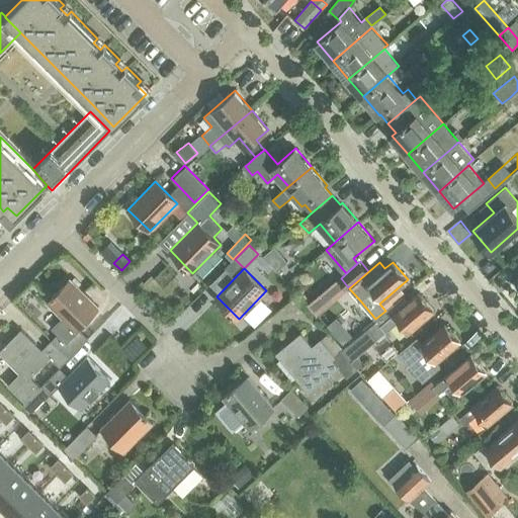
[(57,334),(51,340),(68,357),(87,338),(77,327),(97,307),(69,279),(47,303),(61,316),(50,327),(57,334)]
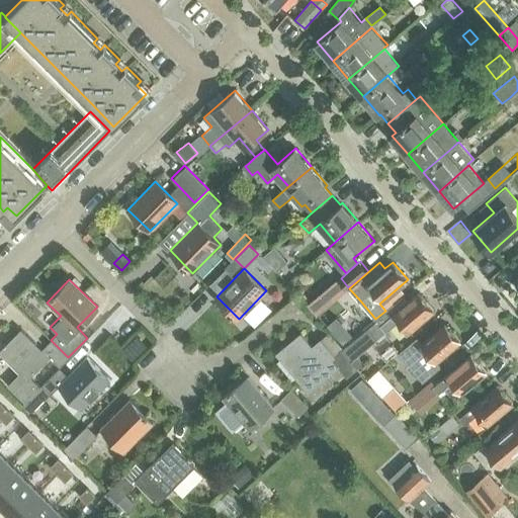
[(419,292),(391,317),(386,312),(343,350),(352,361),(397,324),(406,335),(434,311),(419,292)]
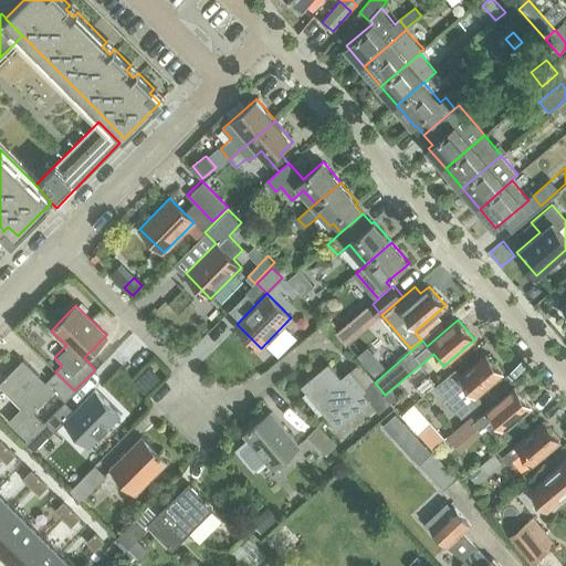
[(369,346),(359,355),(377,375),(387,366),(369,346)]
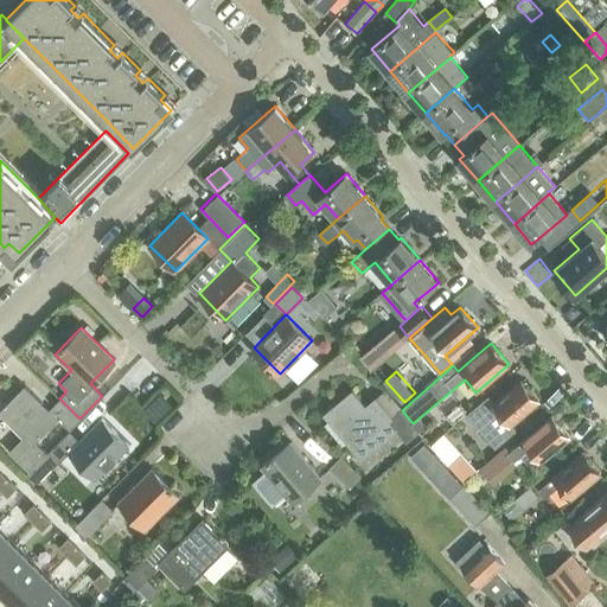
[(515,429),(511,425),(540,401),(522,379),(494,403),(489,396),(468,414),(494,446),(515,429)]
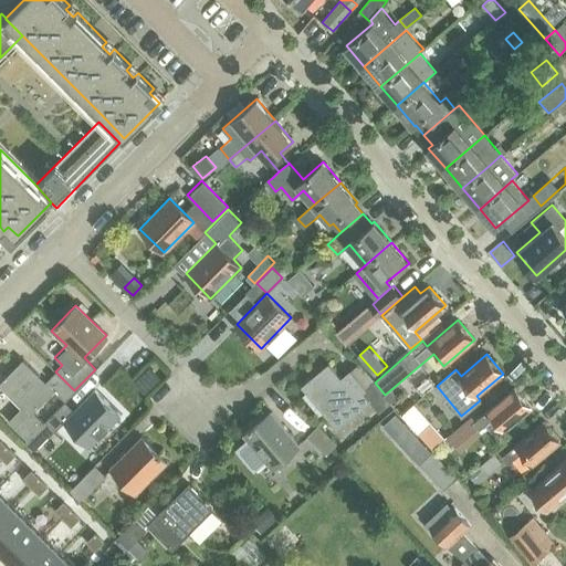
[(33,411),(54,390),(45,381),(22,359),(0,381),(0,385),(21,407),(30,415),(33,411)]
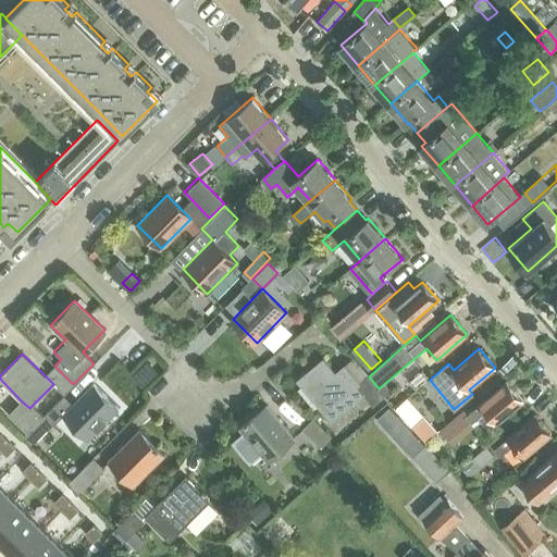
[(364,394),(372,404),(384,394),(379,388),(369,376),(367,374),(359,381),(344,362),(334,370),(323,357),(297,378),(325,411),(333,405),(339,413),(364,394)]
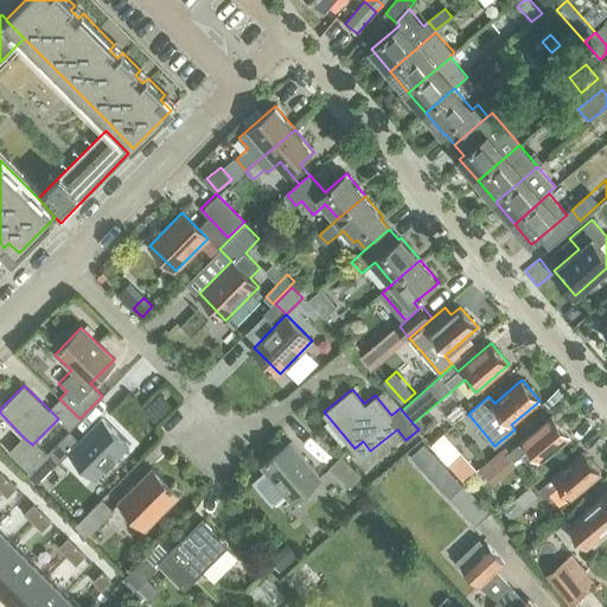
[(80,419),(59,398),(49,409),(58,419),(69,429),(80,419)]
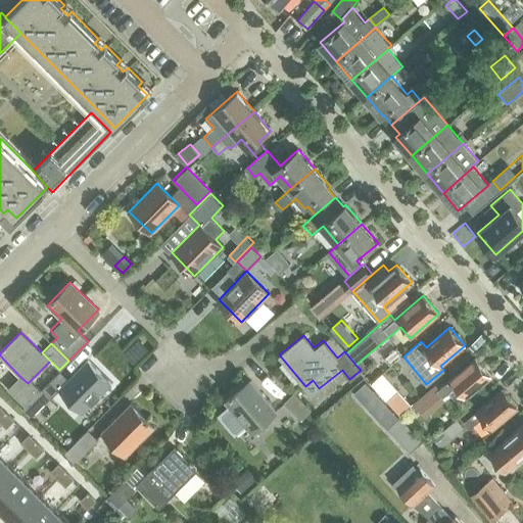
[(428,390),(413,402),(425,418),(445,400),(443,397),(449,392),(460,405),(491,377),(476,358),(440,388),(436,383),(428,390)]
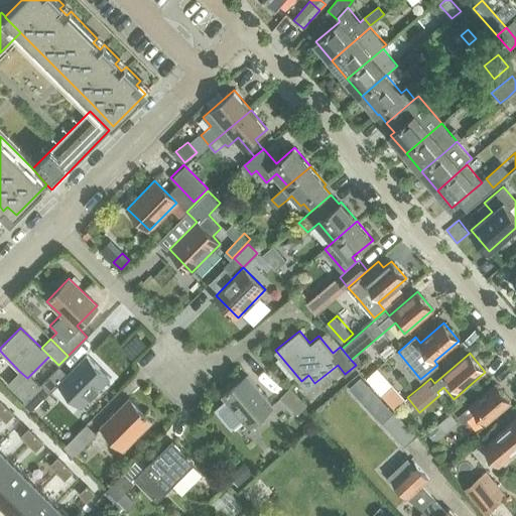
[(81,406),(108,379),(86,356),(68,374),(57,383),(58,384),(81,406)]
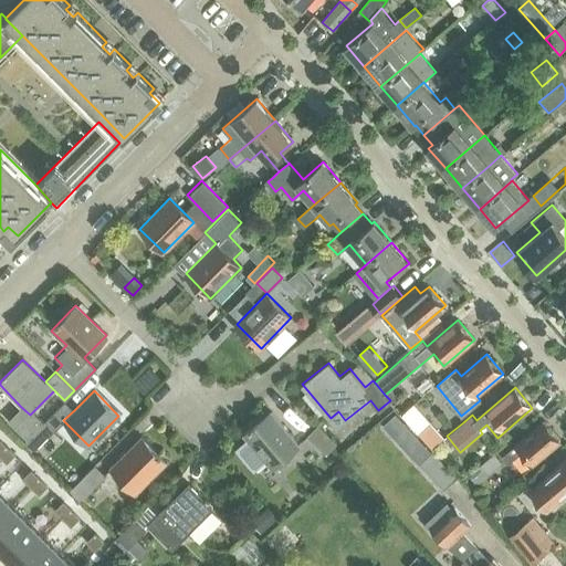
[(65,401),(45,420),(55,430),(64,421),(63,420),(74,410),(65,401)]
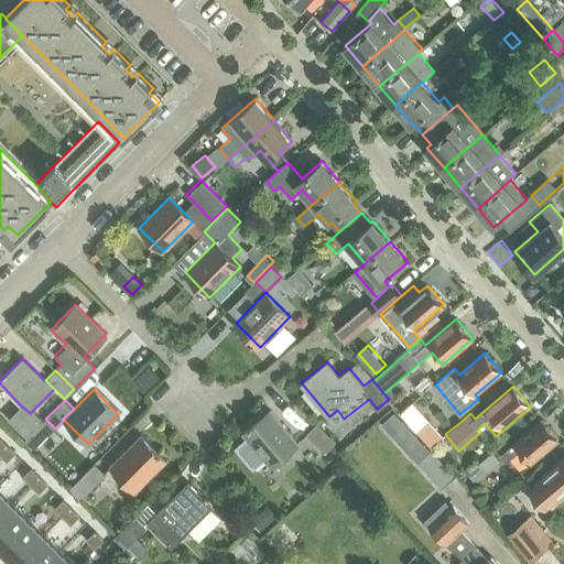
[(26,436),(43,420),(33,410),(30,413),(21,405),(8,419),(26,436)]
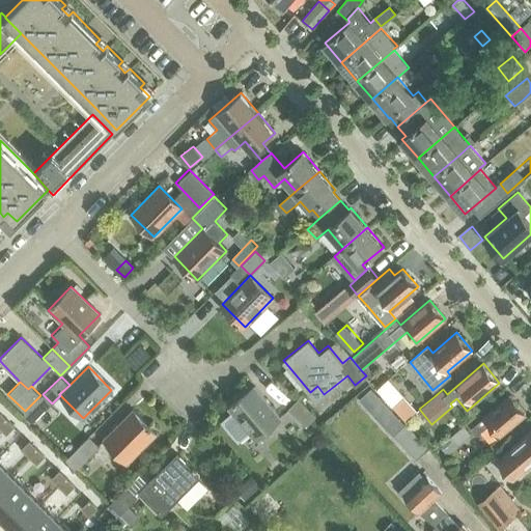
[(256,438),(280,416),(254,386),(230,408),(232,411),(221,421),(238,440),(250,430),(256,438)]
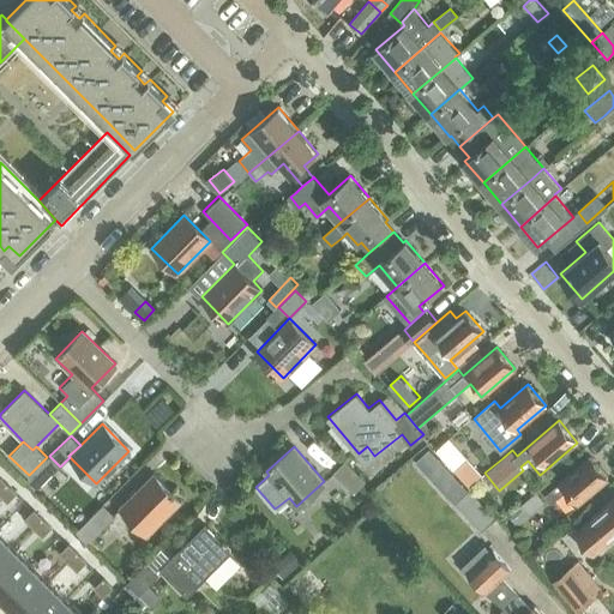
[(49,456),(25,480),(36,491),(60,467),(49,456)]
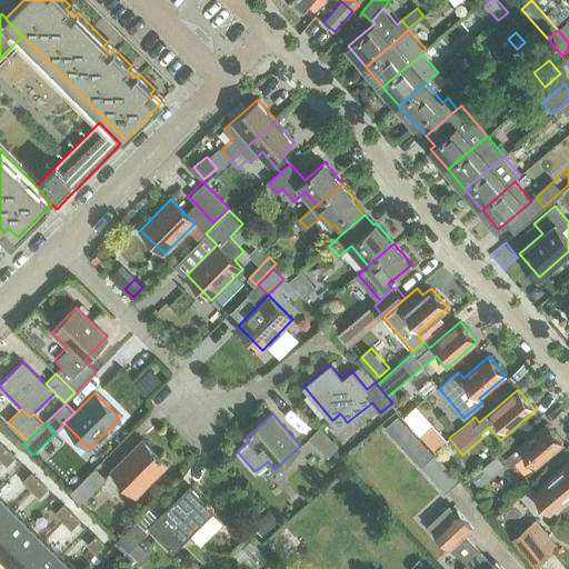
[(521,457),(532,470),(563,443),(547,425),(506,459),(511,466),(521,457)]
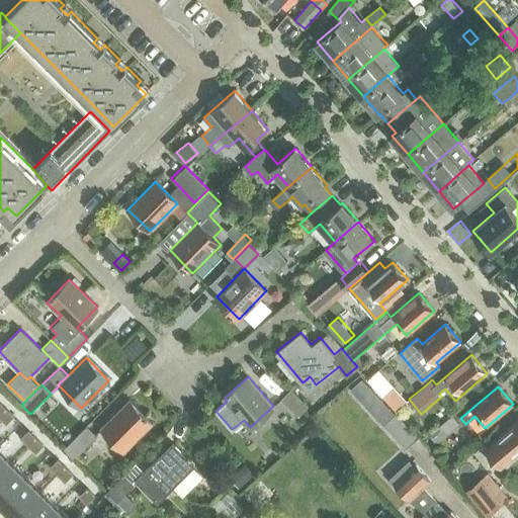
[(281,398),(298,414),(309,404),(291,387),(281,398)]
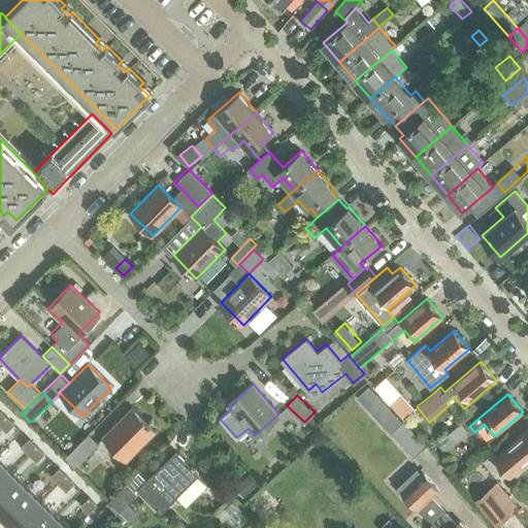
[(402,418),(413,409),(402,397),(392,405),(402,418)]
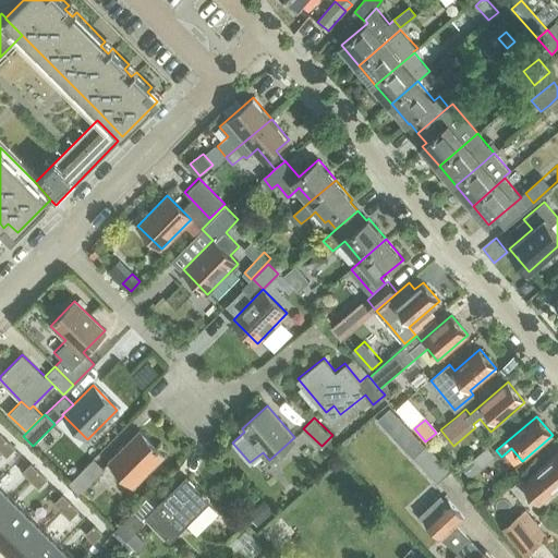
[(109,461),(133,485),(164,455),(140,431),(109,461)]
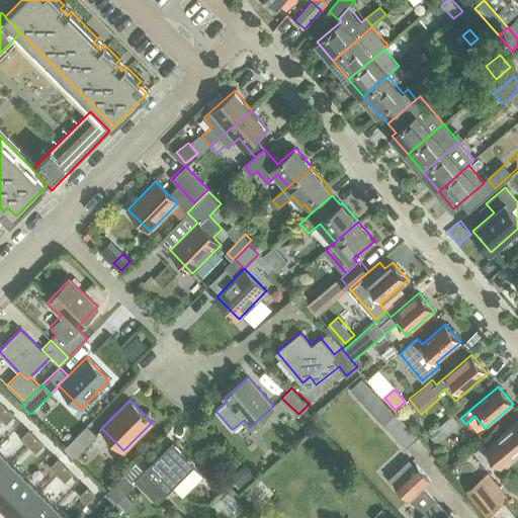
[(6,408),(0,414),(0,416),(6,423),(13,416),(6,408)]
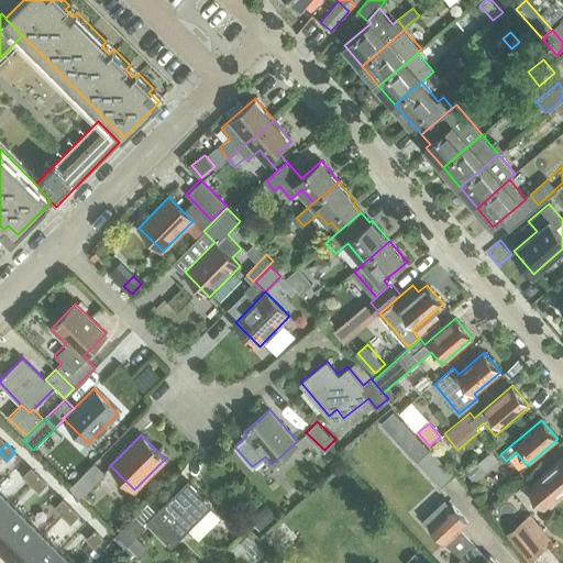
[(454,475),(430,449),(418,461),(442,487),(454,475)]
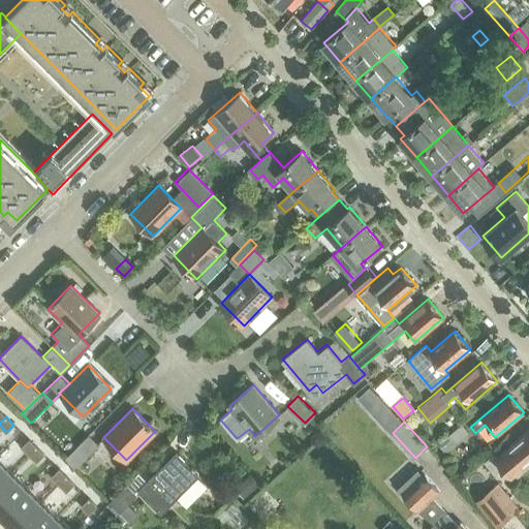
[(469,434),(462,424),(438,444),(445,454),(469,434)]
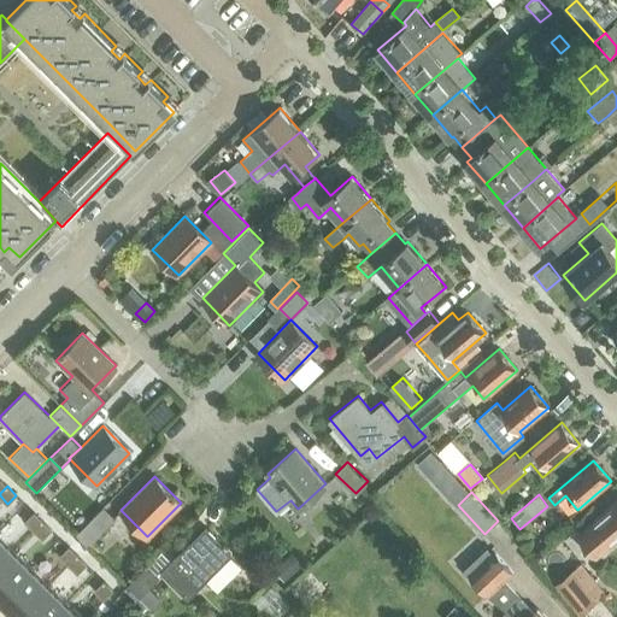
[(616,539),(616,501),(580,533),(576,529),(565,538),(577,552),(587,544),(598,556),(616,539)]
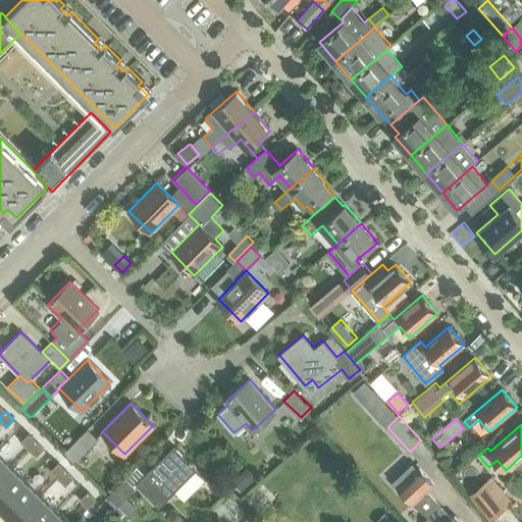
[(65,452),(74,461),(98,438),(88,428),(65,452)]
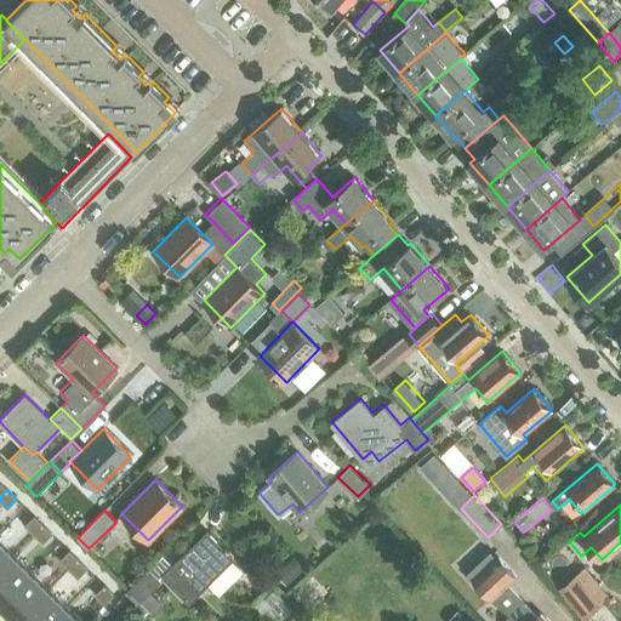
[(34,516),(26,524),(34,534),(43,524),(34,516)]
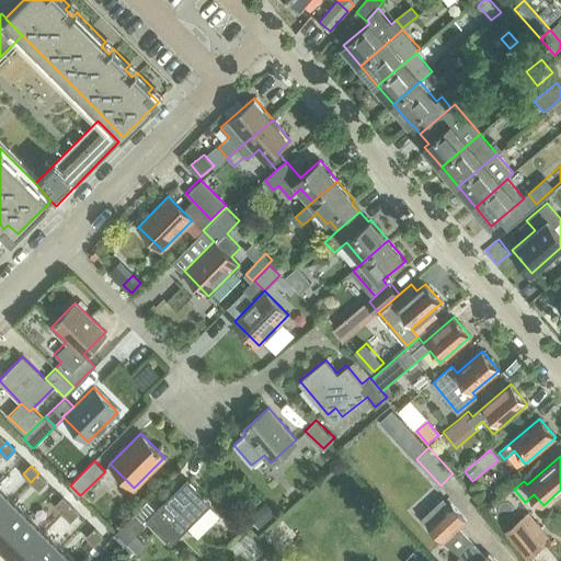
[(38,473),(31,482),(38,490),(47,481),(38,473)]
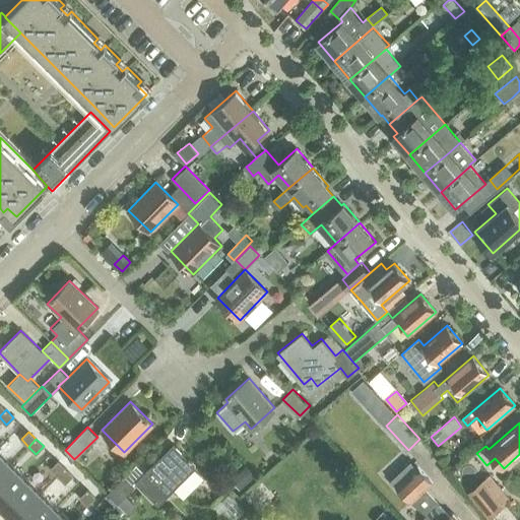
[(183,498),(204,477),(195,468),(196,467),(174,444),(135,482),(155,503),(166,494),(168,496),(175,489),(183,498)]
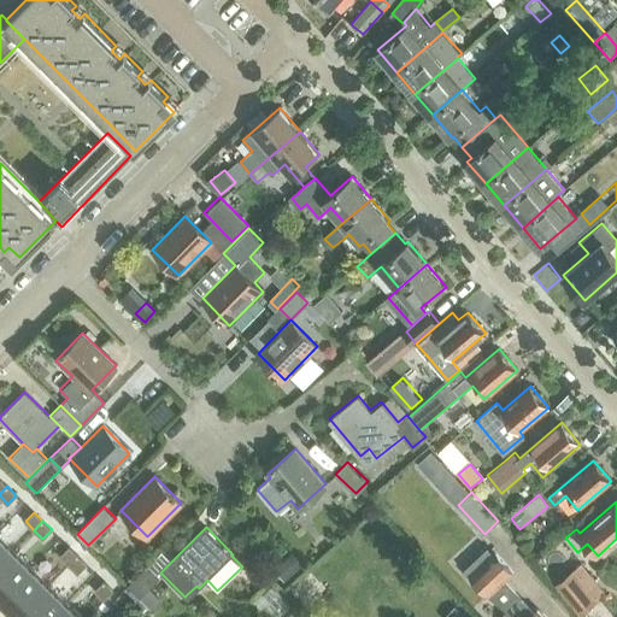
[(0,535),(0,563),(13,548),(0,535)]
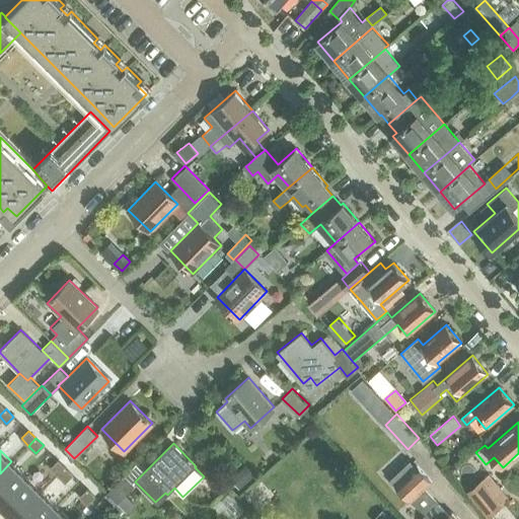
[(58,460),(51,467),(58,474),(65,467),(58,460)]
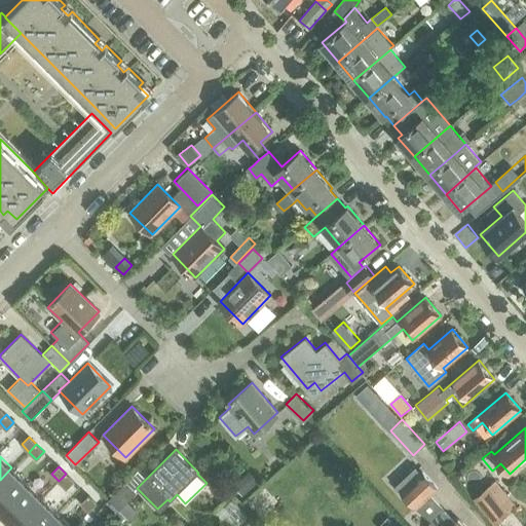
[(11,467),(0,480),(0,510),(27,483),(11,467)]
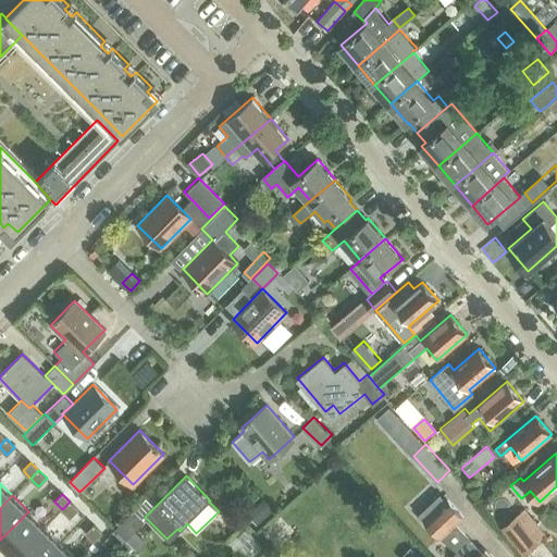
[(419,515),(441,539),(465,516),(448,498),(445,502),(440,495),(419,515)]
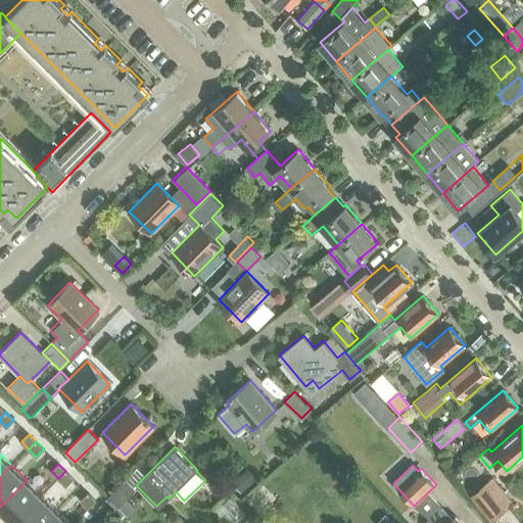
[(256,479),(247,469),(232,482),(242,492),(256,479)]
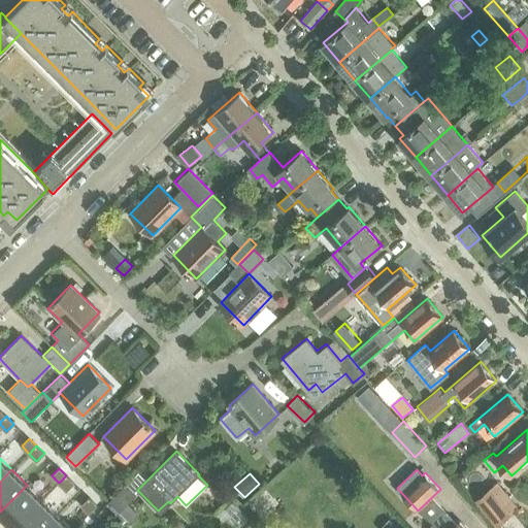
[(66,475),(59,483),(66,490),(74,483),(66,475)]
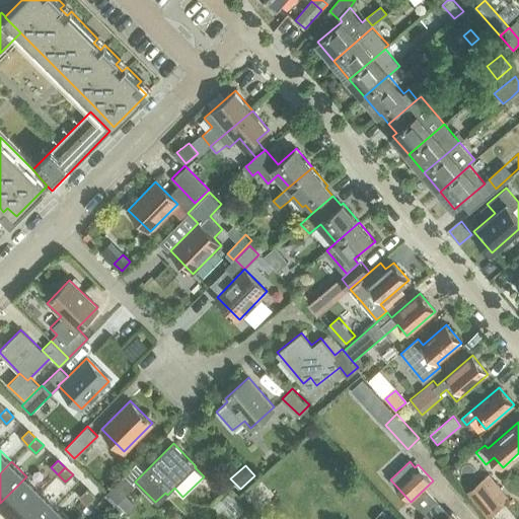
[(124,474),(107,493),(128,512),(135,505),(125,495),(134,485),(124,474)]
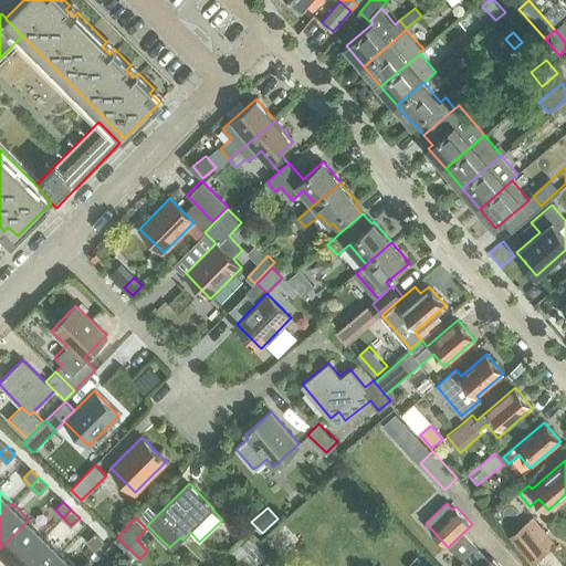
[(29,520),(0,548),(0,549),(16,565),(45,535),(29,520)]
